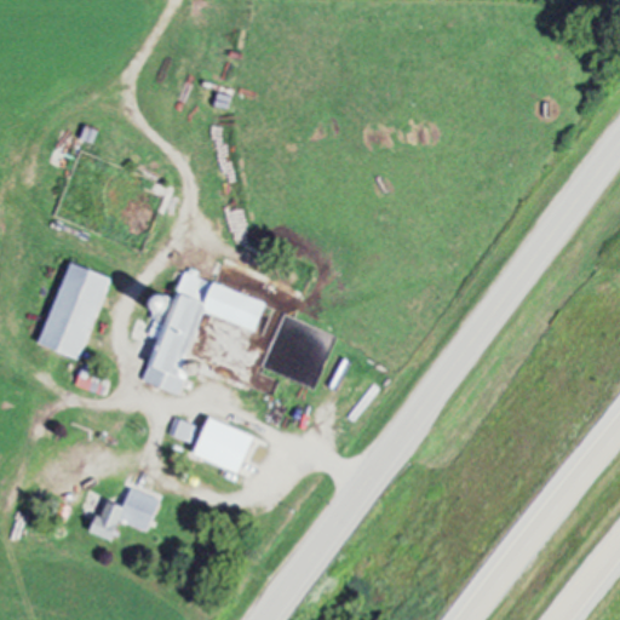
[(82,359),(113,277),(72,262),(41,343),(82,359)]
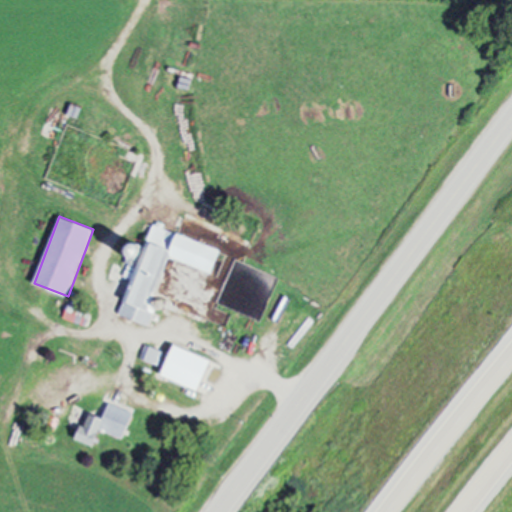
[(168,257),(214,272),(222,248),(159,227),(160,225),(154,223),(145,251),(132,247),(120,284),(117,283),(114,291),(125,294),(118,315),(150,325),(156,308),(152,307),(168,257)]
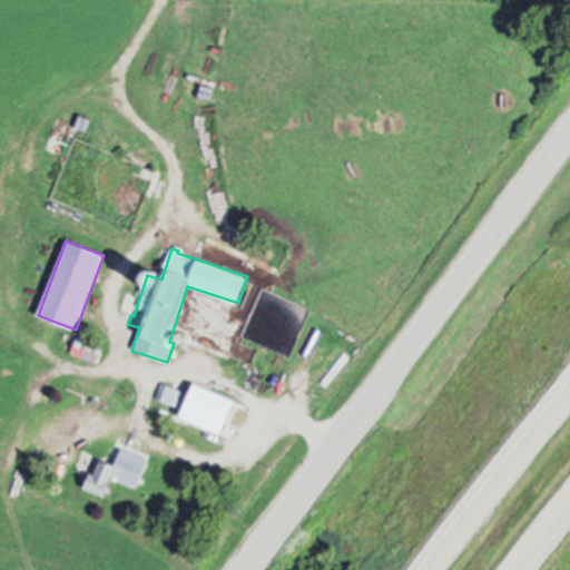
[(70,353),(96,364),(102,350),(77,338),(70,353)]
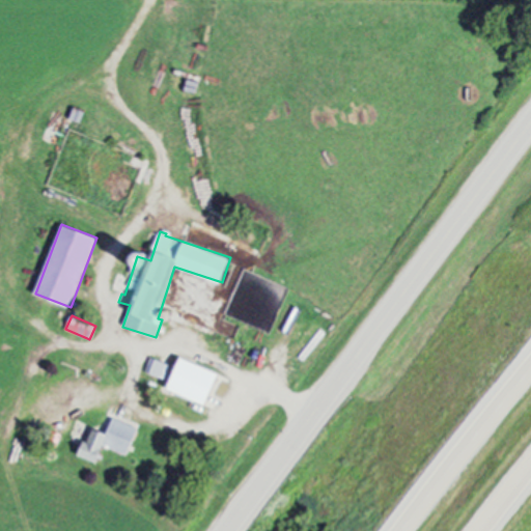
[(165,380),(170,365),(150,357),(145,371),(165,380)]
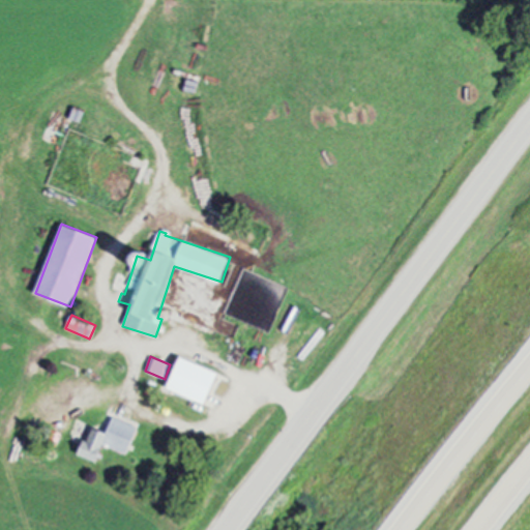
[(167,388),(206,405),(219,372),(180,356),(167,388)]
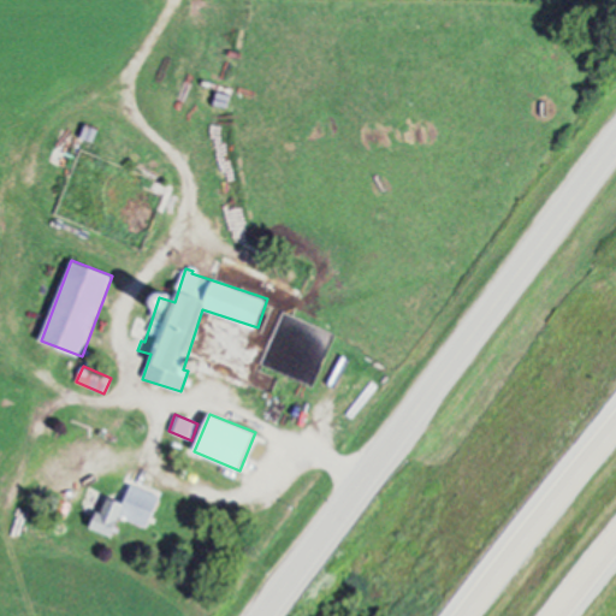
[(113,537),(120,517),(149,527),(160,496),(130,485),(124,503),(105,497),(94,529),(113,537)]
